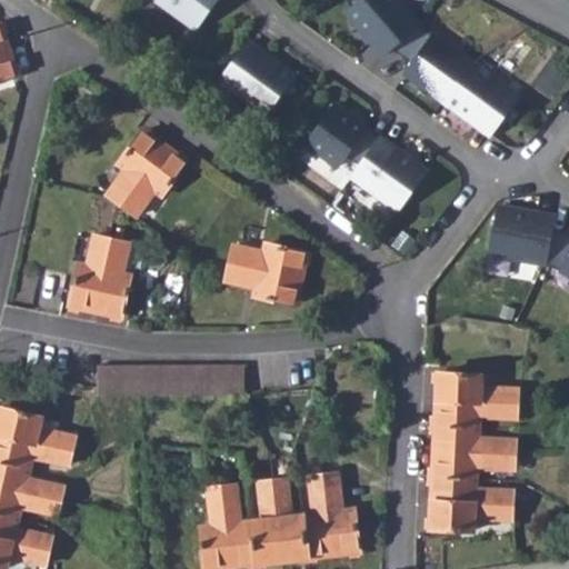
[(152,0),(192,28),(210,0),(152,0)]
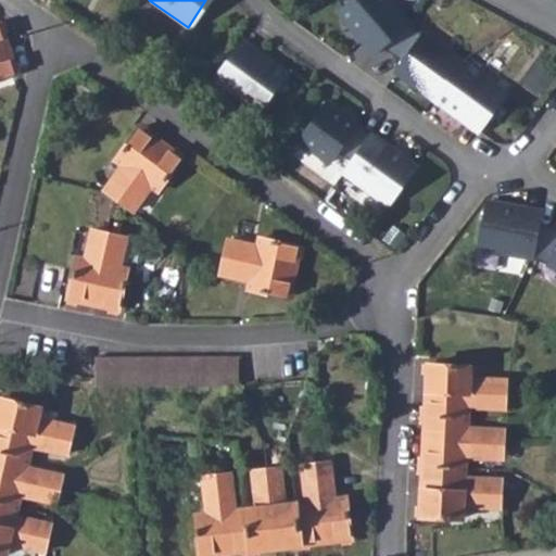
[(352,0),(335,17),(371,55),(379,49),(405,24),(382,0),(352,0)]
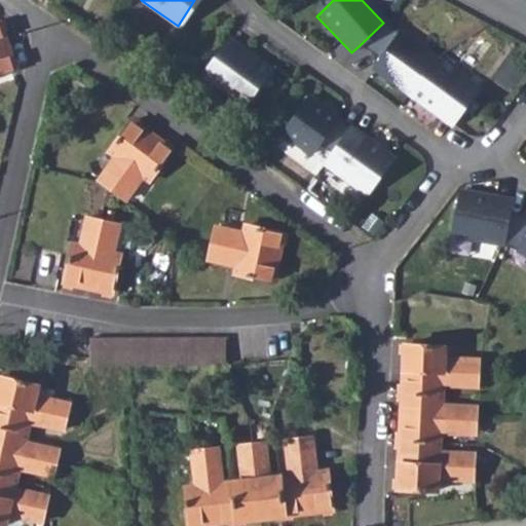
[(383,23),(359,46),(378,60),(371,70),(408,97),(435,61),(383,23)]
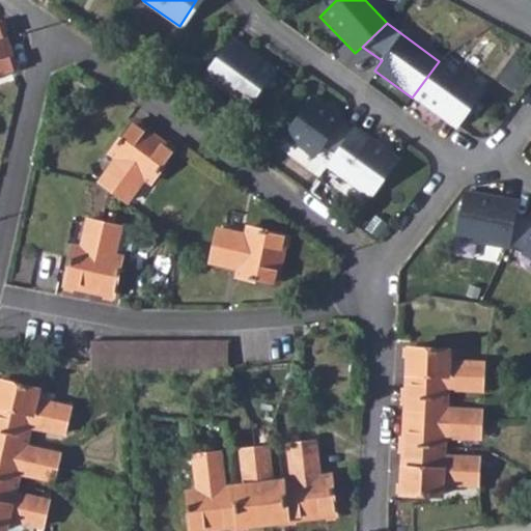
[(227,40),(200,77),(245,109),(271,73),(227,40)]
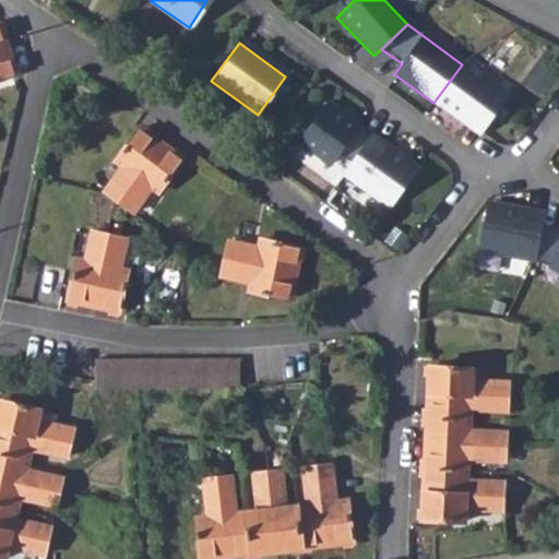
[(8,48),(0,50),(0,79),(12,74),(18,73),(8,48)]
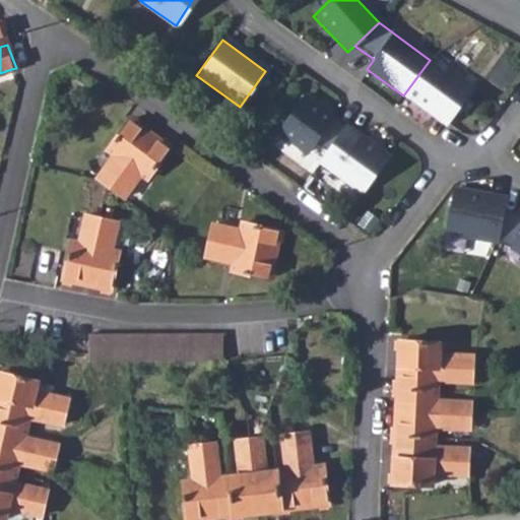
[(403,95),(432,115),(438,109),(461,81),(430,60),(403,95)]
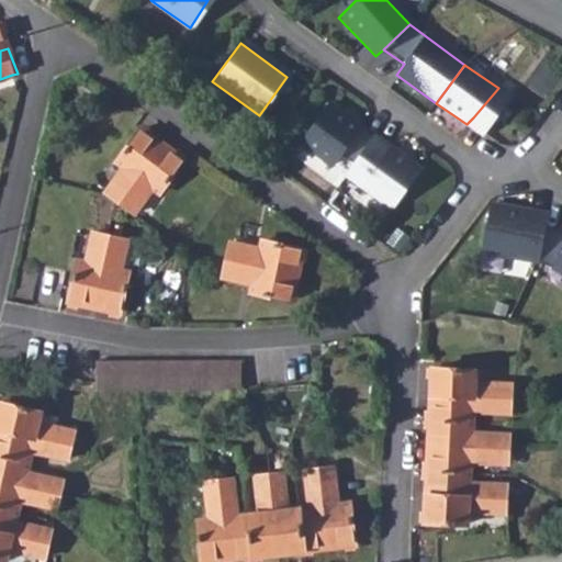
[(467,124),(484,134),(512,97),(498,88),(473,117),(467,124)]
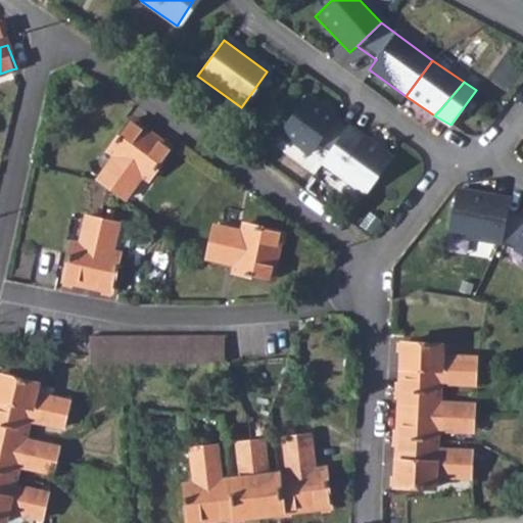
[(278,134),(318,163),(344,129),(303,99),(278,134)]
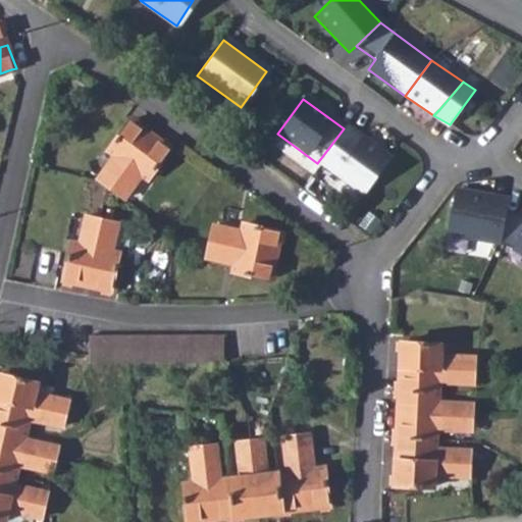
[(114,157),(97,179),(109,190),(150,136),(132,121),(107,152),(114,157)]
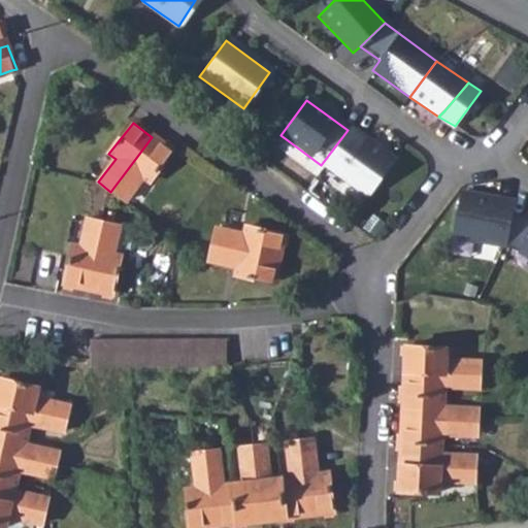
[(348,130),(321,165),(365,198),(392,162),(348,130)]
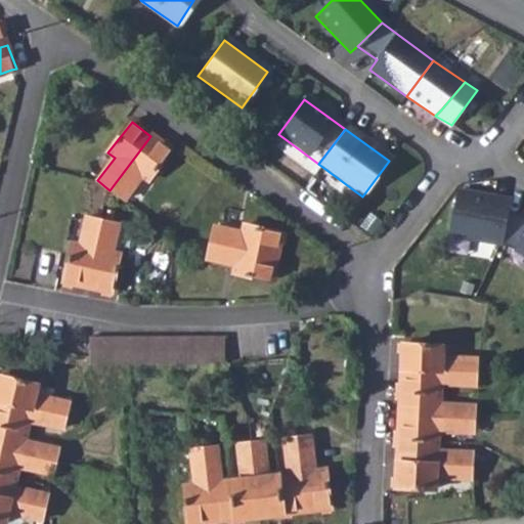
[(150,136),(110,190),(123,201),(141,177),(147,182),(170,150),(150,136)]
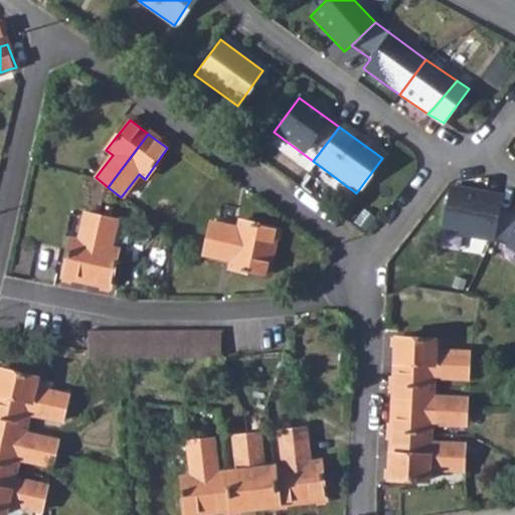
[(445,229),(493,238),(499,205),(501,196),(454,187),(445,229)]
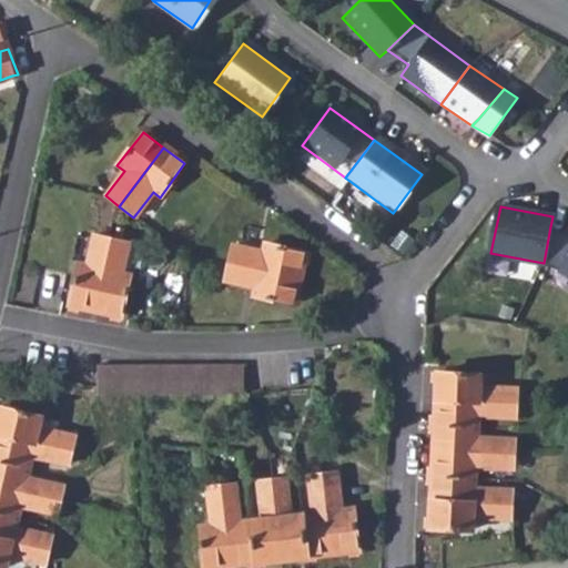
[(567,234),(550,226),(544,263),(567,273),(567,234)]
